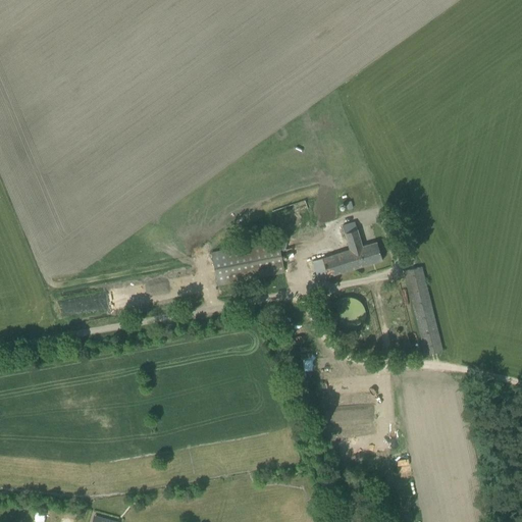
[(348,249),(312,260),(318,279),(382,261),(376,241),(362,246),(354,220),(341,224),(348,249)]
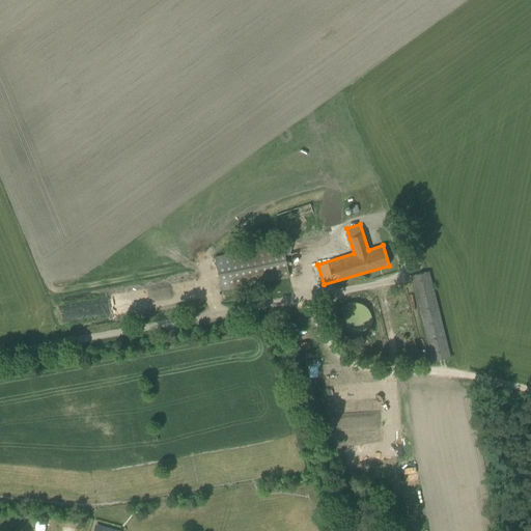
[(215,256),(219,280),(221,290),(289,277),(282,243),(215,256)]
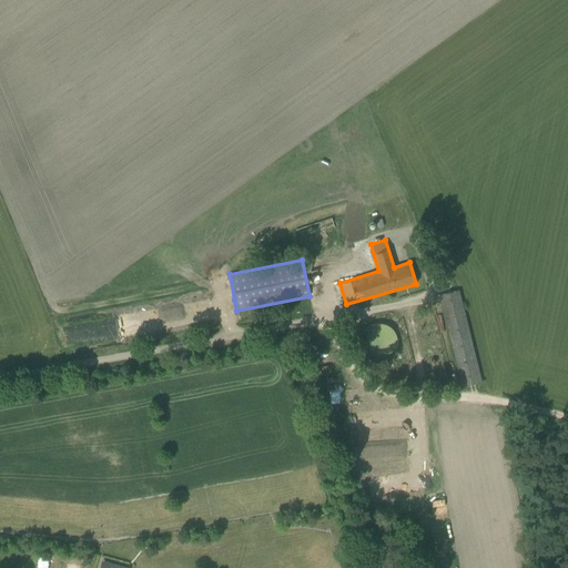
[(439,295),(463,386),(482,382),(458,290),(439,295)]
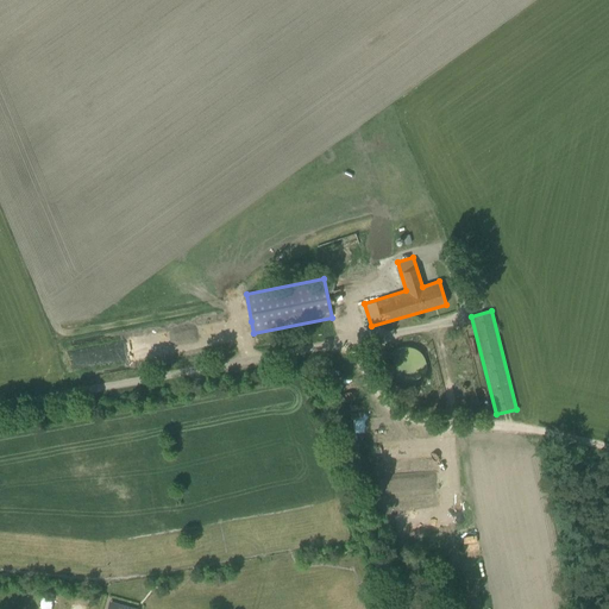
[(385,366),(385,368),(385,370),(385,371),(387,372),(387,375),(388,376),(389,377),(390,380),(391,381),(393,382),(394,383),(395,383),(397,384),(399,385),(400,385),(402,385),(403,387),(406,387),(407,387),(409,385),(410,385),(413,385),(414,384),(415,383),(418,383),(419,382),(420,381),(421,380),(422,377),(422,376),(424,375),(425,374),(425,371),(426,370),(426,368),(426,366),(426,364),(426,363),(425,360),(425,359),(424,358),(424,356),(422,355),(421,353),(420,352),(419,351),(418,350),(415,349),(414,347),(413,347),(410,346),(409,346),(407,346),(406,346),(403,346),(402,346),(400,346),(399,347),(397,347),(395,349),(394,350),(393,351),(391,352),(390,353),(389,355),(388,356),(387,358),(387,359),(385,360),(385,363),(385,364),(385,366)]
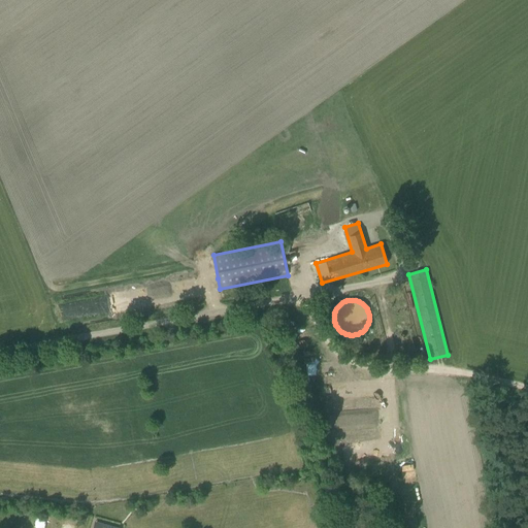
[(44,527),(44,518),(34,518),(34,527),(44,527)]
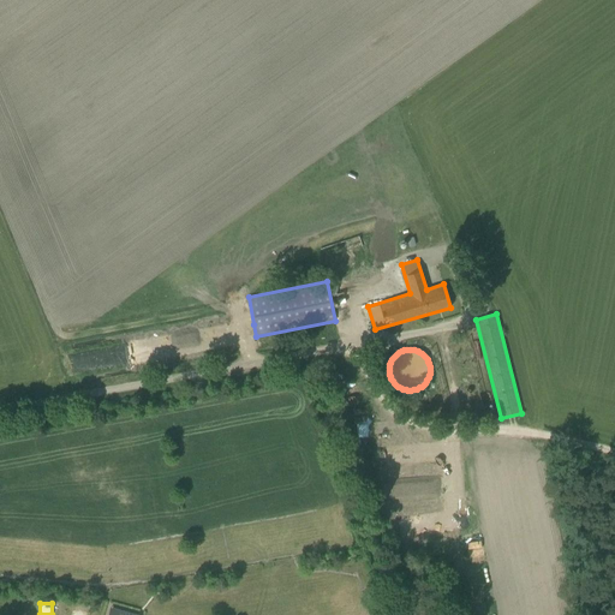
All buildings are outlined.
